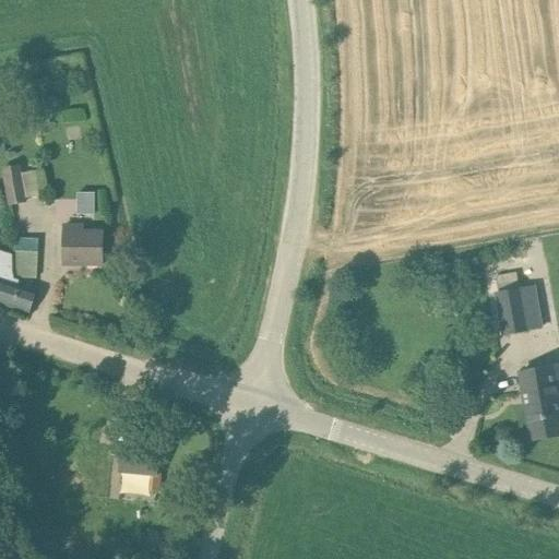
[(22,168),(6,171),(12,205),(28,202),(22,168)]
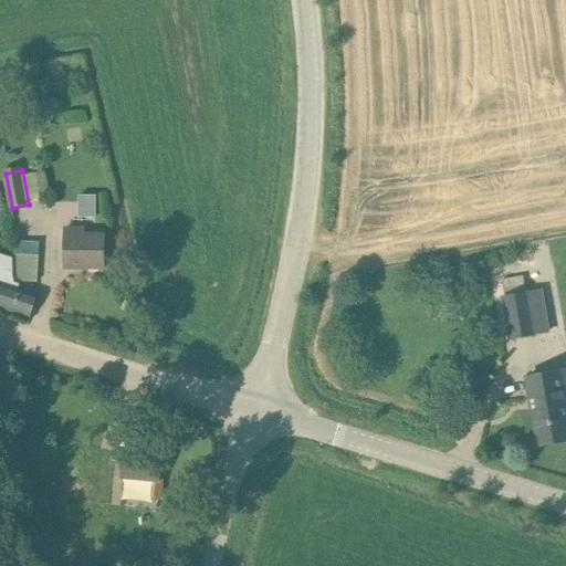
[(96,195),(77,196),(77,218),(96,218),(96,195)]
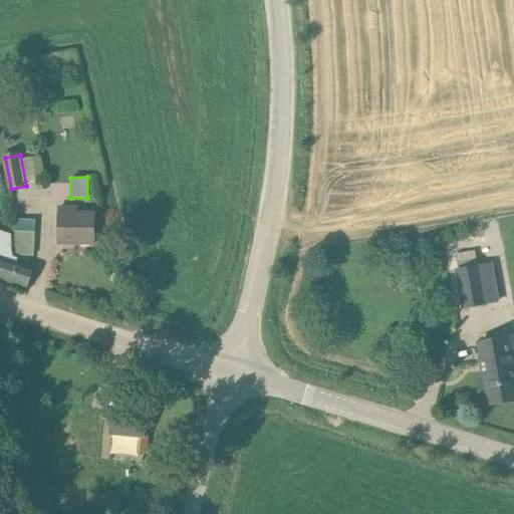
[(59,207),(58,244),(94,244),(94,214),(75,214),(75,208),(59,207)]
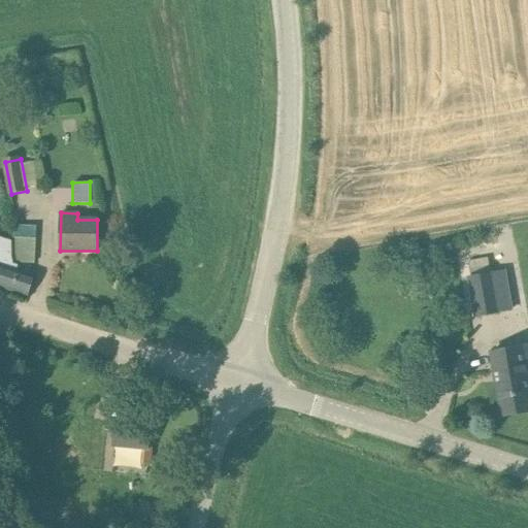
[(12,262),(35,264),(37,227),(14,225),(12,262)]
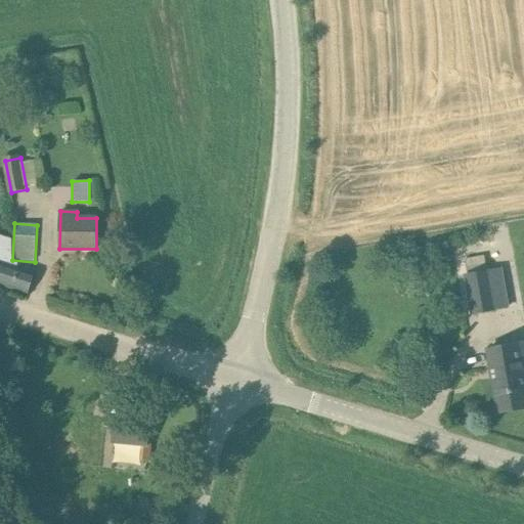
[(0,285),(28,294),(34,274),(15,268),(17,264),(12,262),(11,256),(13,241),(0,235),(0,285)]
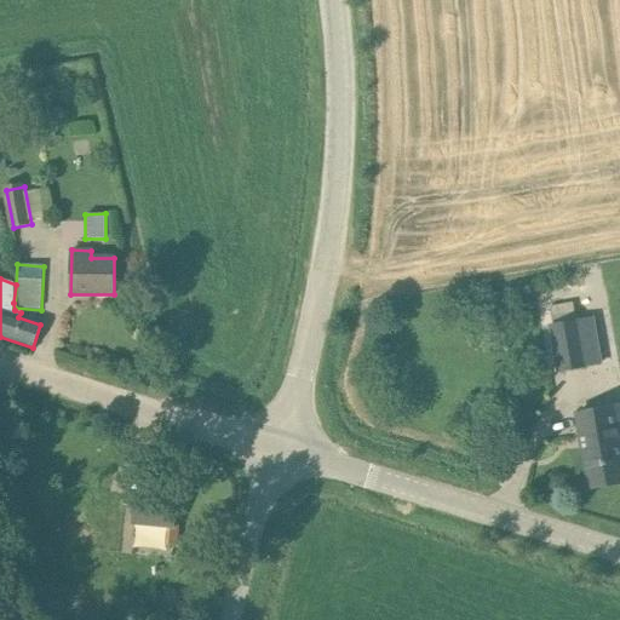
[(550,323),(558,369),(601,362),(595,316),(550,323)]
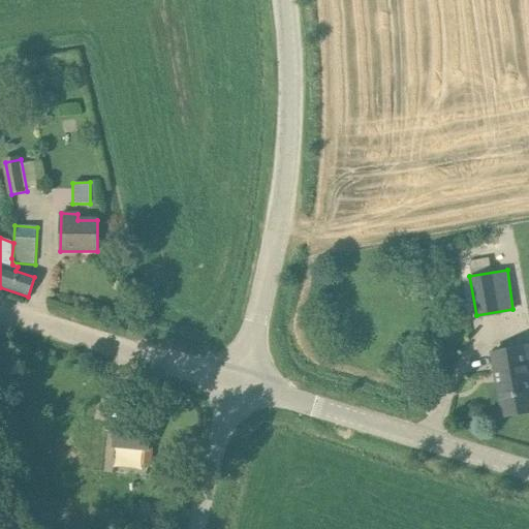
[(528,385),(528,346),(492,353),(503,416),(528,411),(528,387),(528,385)]
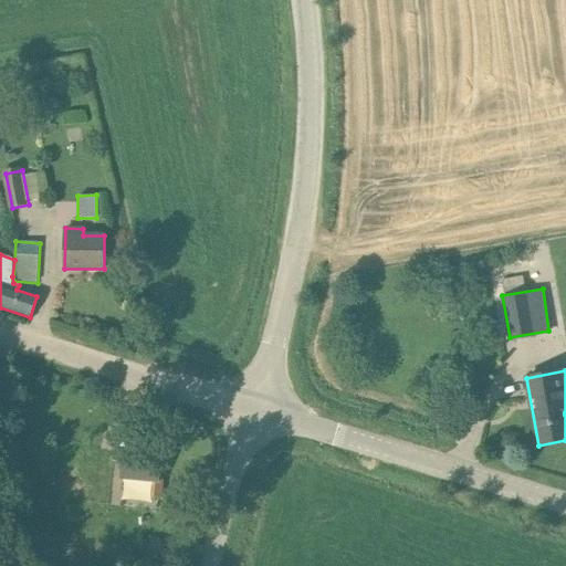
[(82,450),(79,485),(113,489),(116,453),(82,450)]
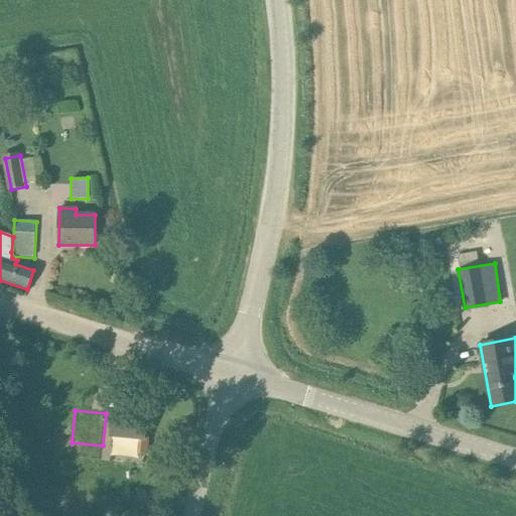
[(113,412),(111,435),(136,438),(135,453),(146,454),(148,434),(144,434),(146,415),(113,412)]
